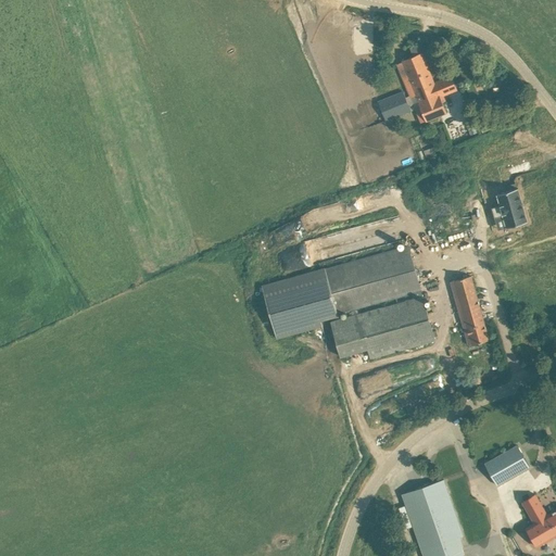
[(402,61),(427,121),(446,113),(440,97),(457,90),(452,75),(434,83),(425,58),(428,55),(432,53),(427,40),(411,47),(414,55),(402,61)]
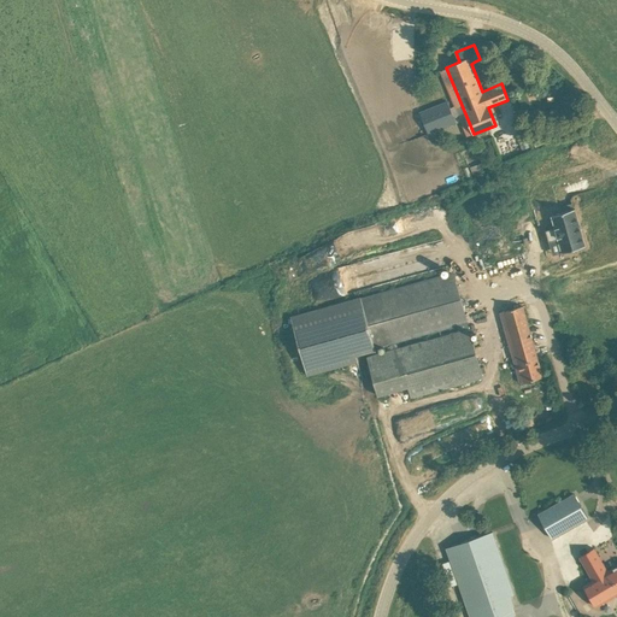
[(419,112),(429,134),(457,123),(447,101),(419,112)]
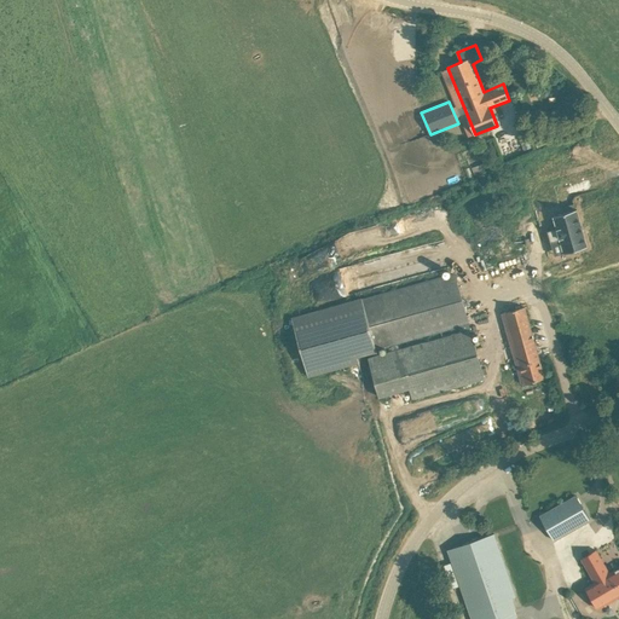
[(482,172),(479,165),(472,167),(475,175),(482,172)]
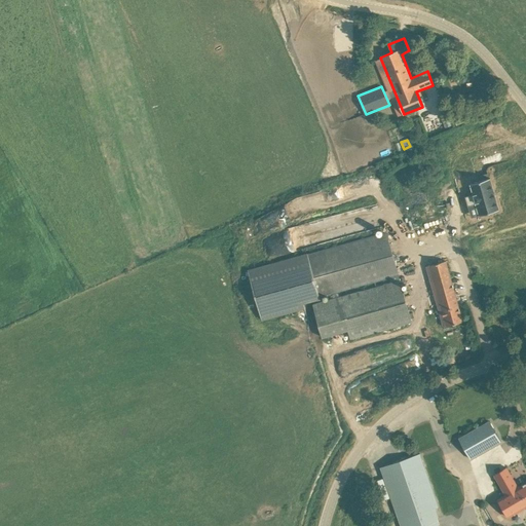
[(490,178),(471,183),(479,215),(499,210),(490,178)]
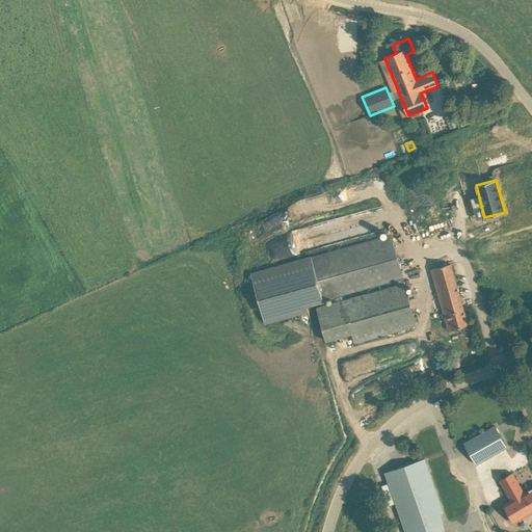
[(251,275),(265,321),(266,323),(309,312),(307,304),(394,278),(396,286),(345,300),(344,295),(334,298),(336,302),(317,308),(323,330),(326,341),(352,334),(354,343),(417,325),(392,236),(251,275)]
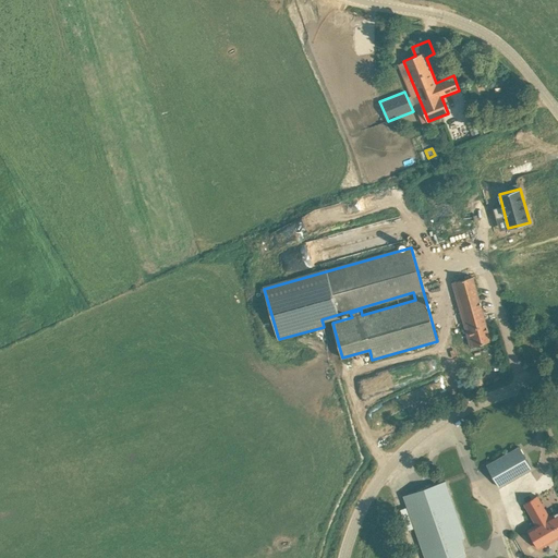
[(473,277),(452,282),(471,347),(492,340),(473,277)]
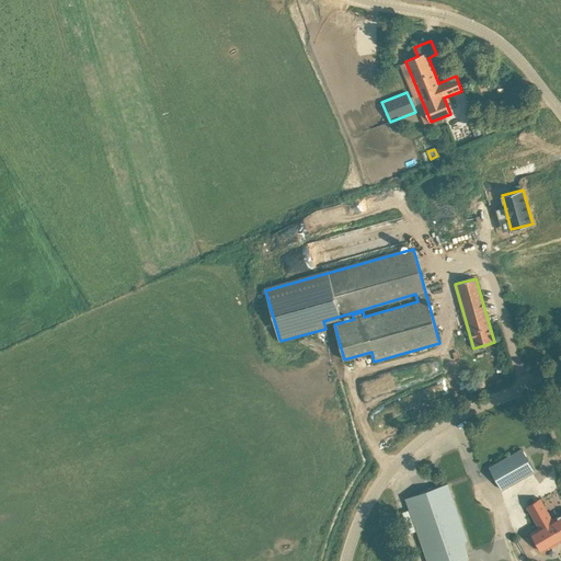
[(522,450),(491,468),(502,488),(533,470),(522,450)]
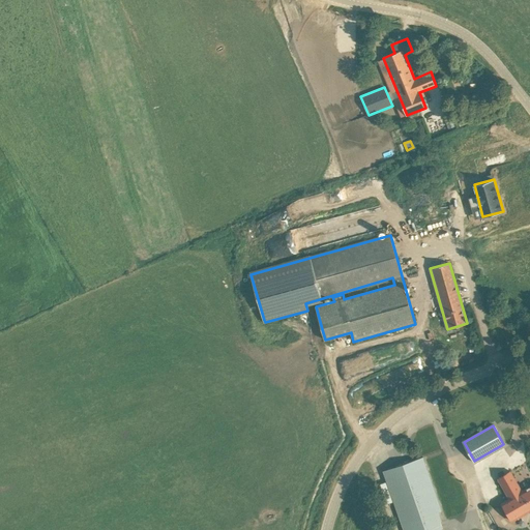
[(424,457),(385,470),(405,529),(443,529),(438,512),(443,510),(424,457)]
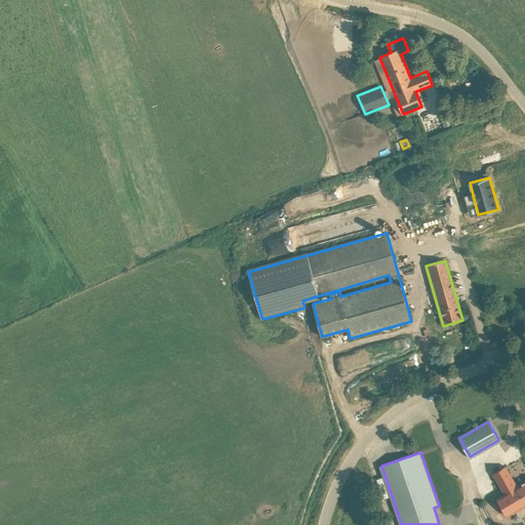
[(505,494),(497,498),(507,516),(524,505),(524,482),(517,487),(506,467),(492,475),(505,494)]
